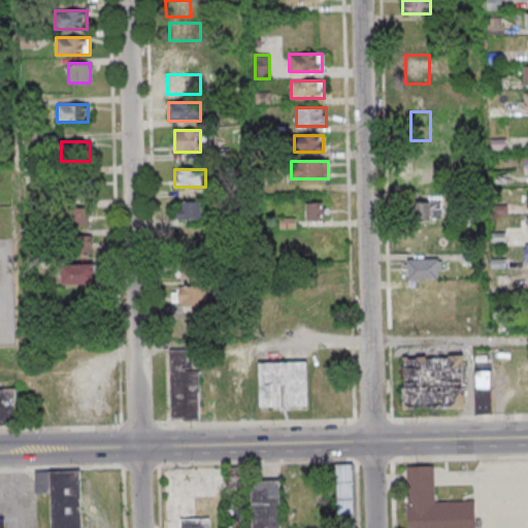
[(90,201),(65,201),(65,224),(90,224),(90,201)]
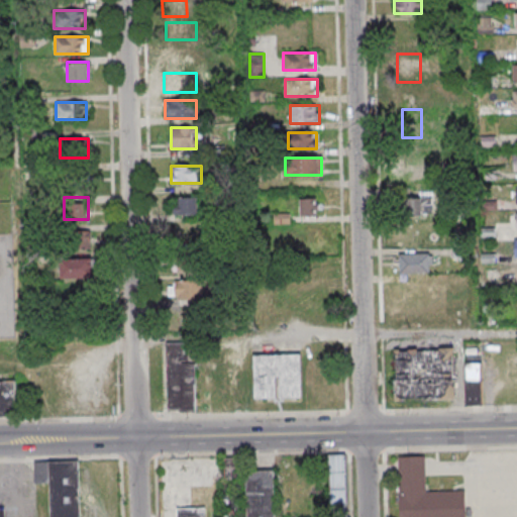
[(199,197),(175,197),(175,215),(199,215),(199,197)]
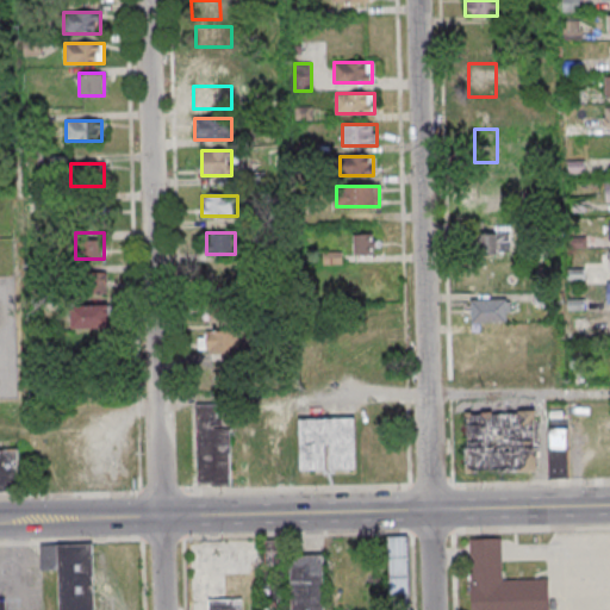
[(375,234),(354,234),(354,255),(375,255),(375,234)]
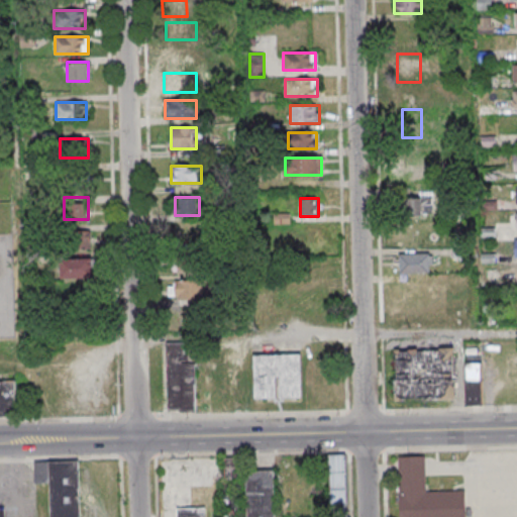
[(404,216),(425,216),(425,198),(404,198),(404,216)]
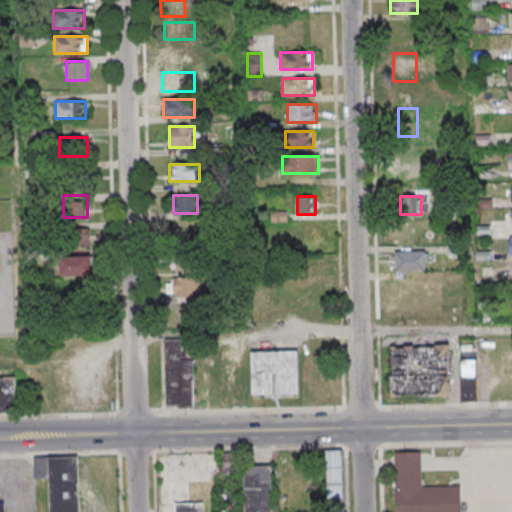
[(199,243),(199,224),(173,224),(173,243),(199,243)]
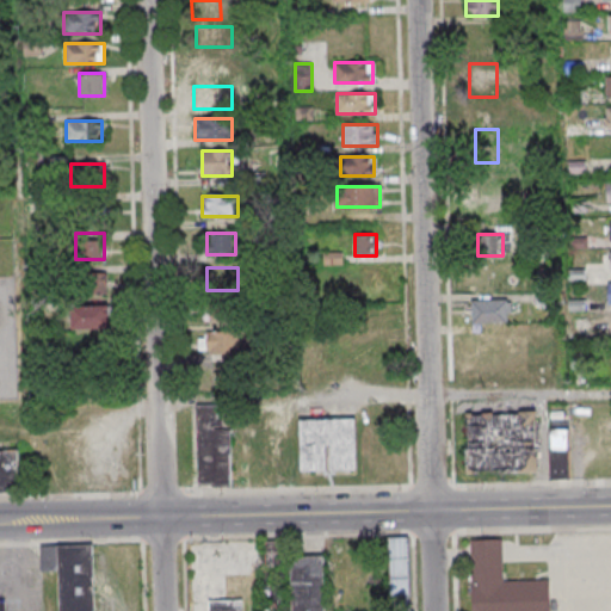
[(107,272),(75,272),(75,295),(107,295),(107,272)]
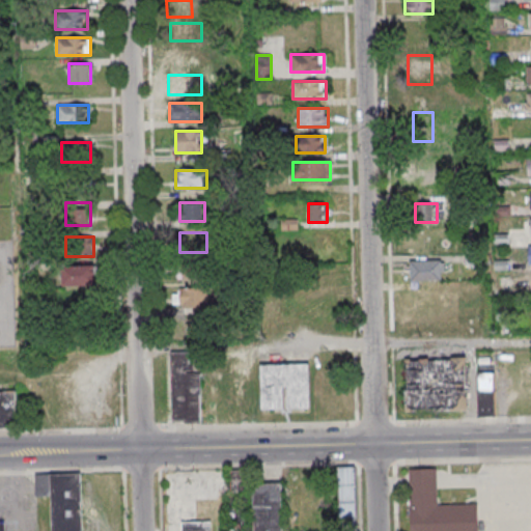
[(409,280),(444,280),(444,260),(409,260),(409,280)]
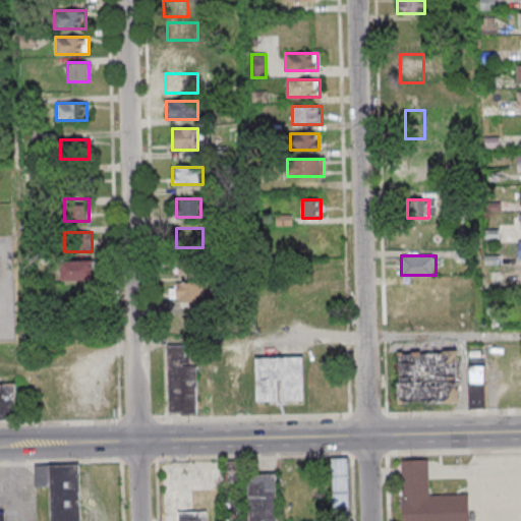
[(193,277),(195,261),(175,259),(173,275),(193,277)]
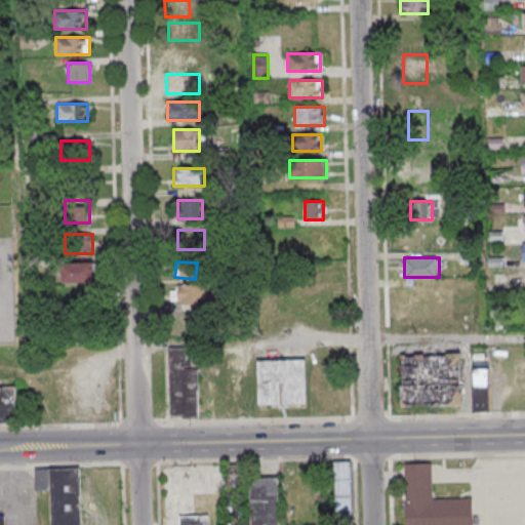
[(62,264),(62,283),(94,283),(94,264),(62,264)]
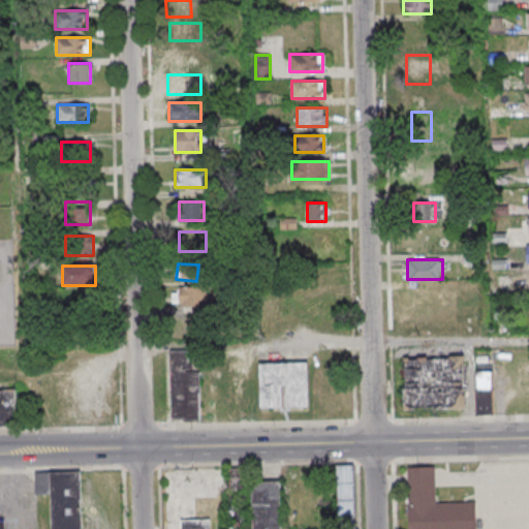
[(174,288),(173,309),(209,310),(209,289),(174,288)]
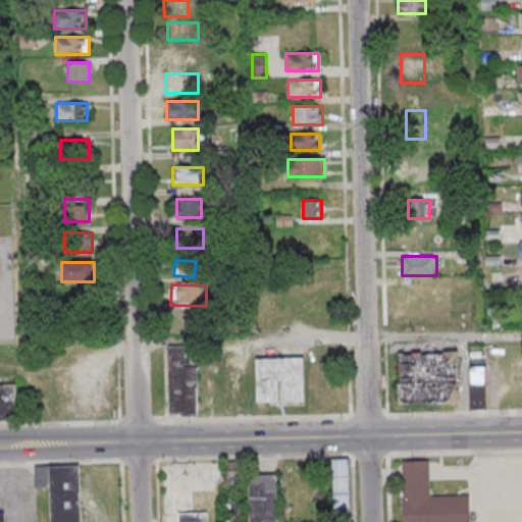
[(61,291),(61,314),(93,314),(93,291),(61,291)]
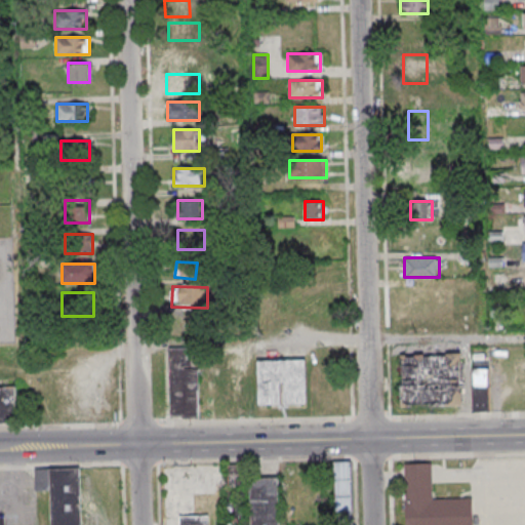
[(198,369),(190,369),(190,350),(170,350),(170,418),(198,418),(198,369)]
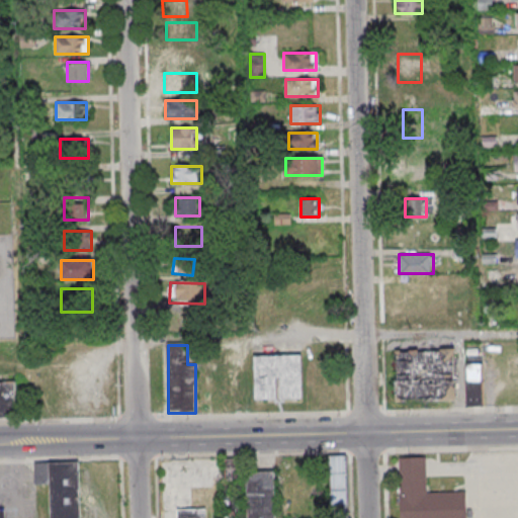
[(395,402),(456,402),(455,348),(394,349),(395,402)]
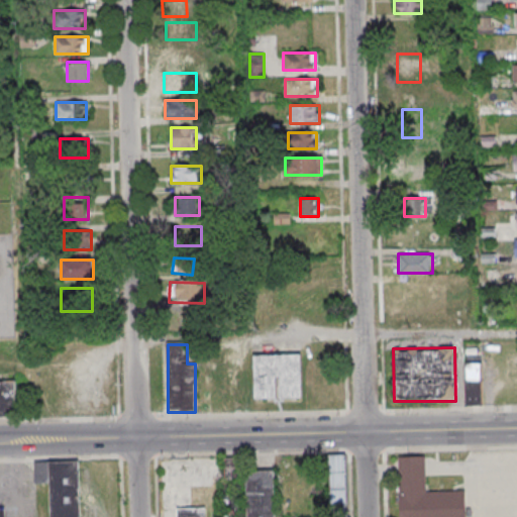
[(252,356),(253,400),(305,399),(304,355),(252,356)]
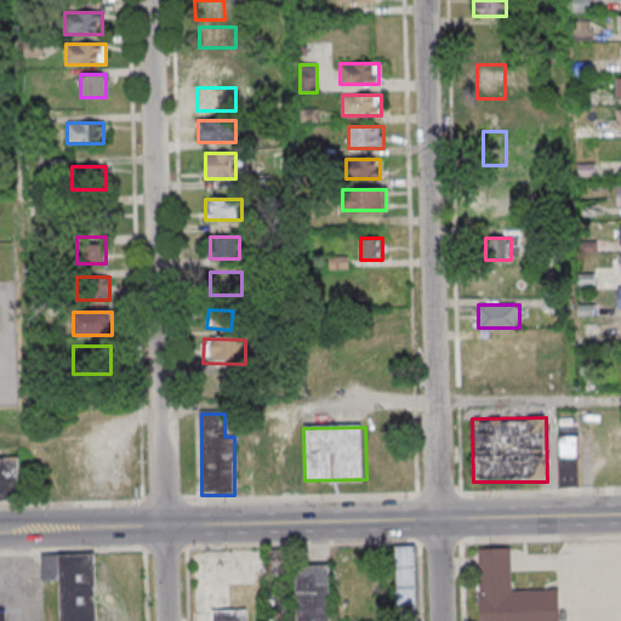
[(579,436),(558,436),(558,488),(579,486),(579,436)]
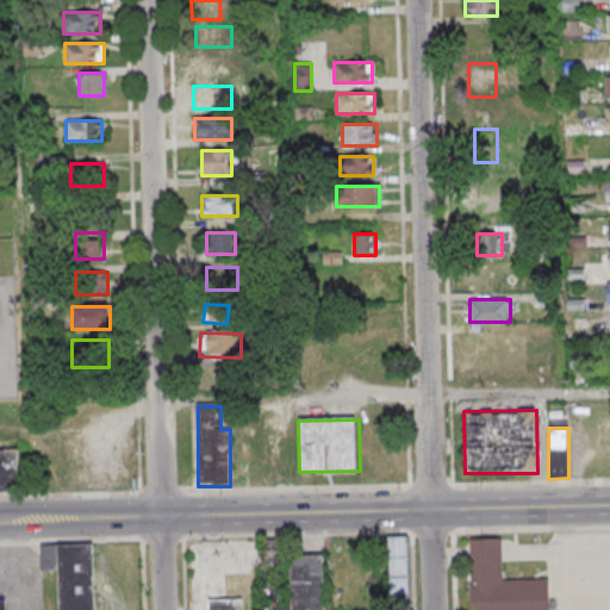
[(0,449),(0,492),(19,492),(18,450),(0,449)]
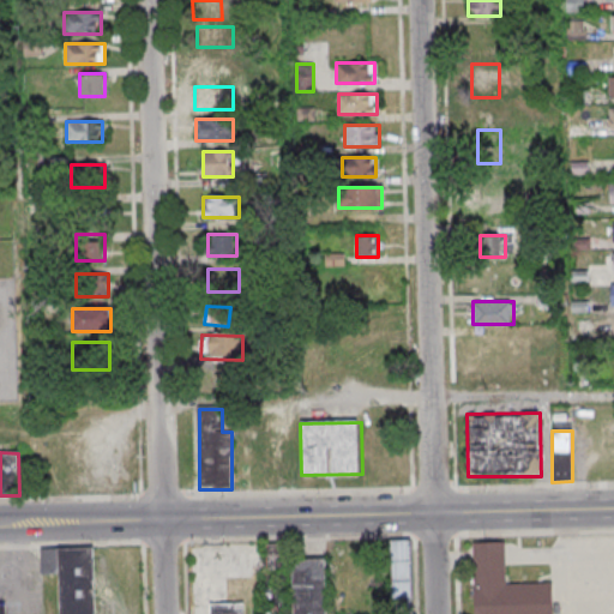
[(473,542),(474,613),(552,613),(552,582),(506,583),(505,542),(473,542)]
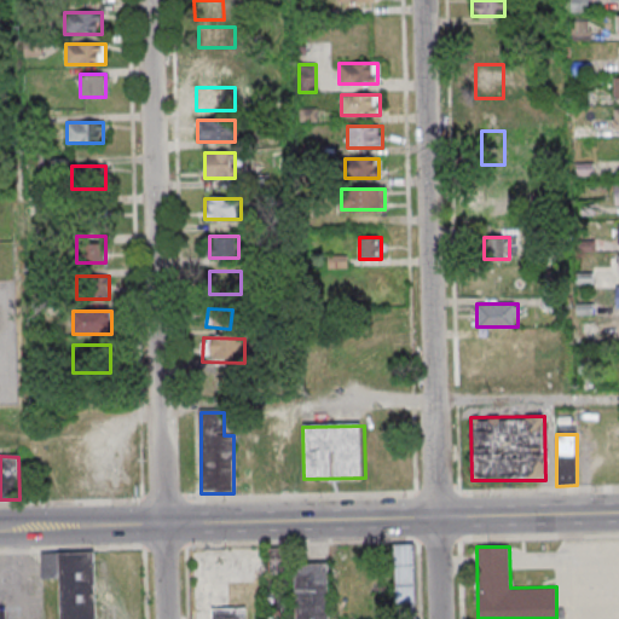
[(258,551),(218,553),(218,582),(259,582),(258,551)]
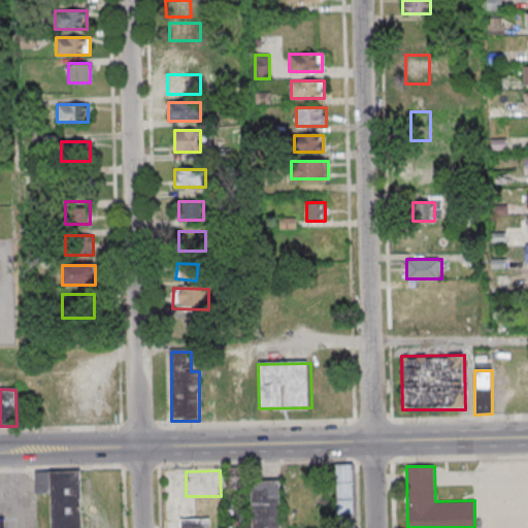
[(51,494),(51,527),(83,527),(83,471),(36,471),(36,494),(51,494)]
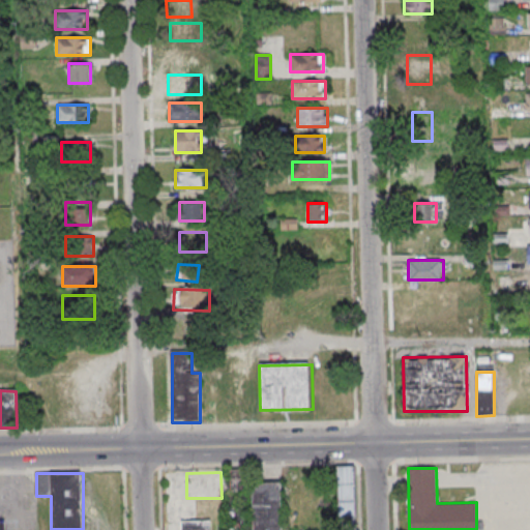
[(282,529),(281,482),(252,483),(252,529),(282,529)]
